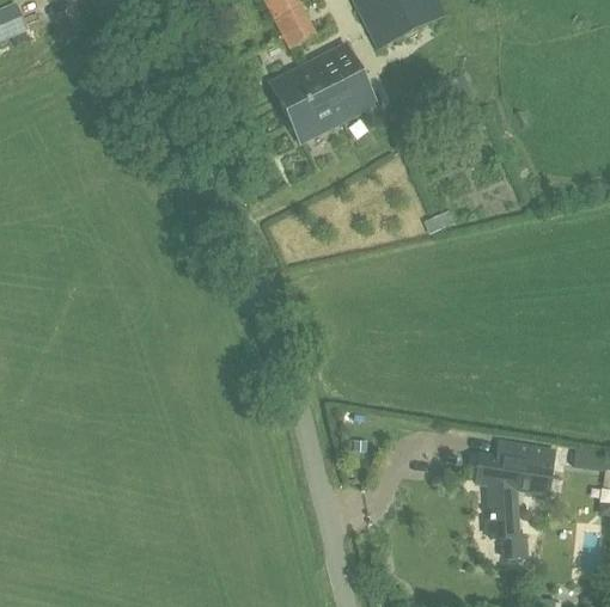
[(0,7),(0,41),(31,29),(19,0),(0,7)]
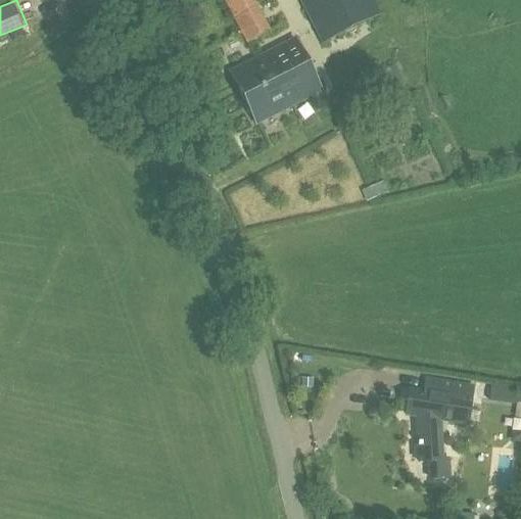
[(229,0),(250,40),(271,29),(254,0),(229,0)]
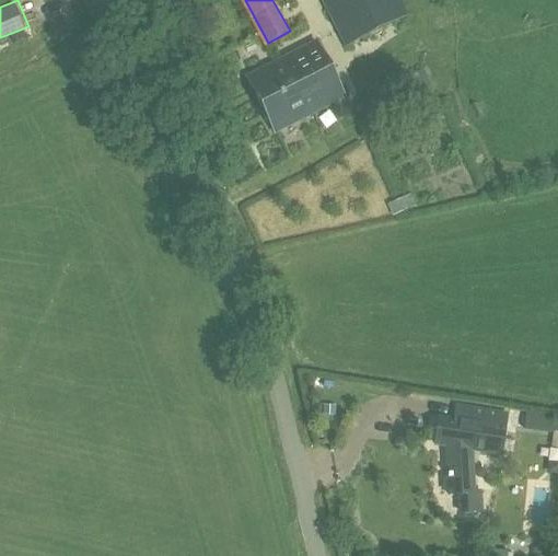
[(327,0),(350,42),(408,11),(402,0),(327,0)]
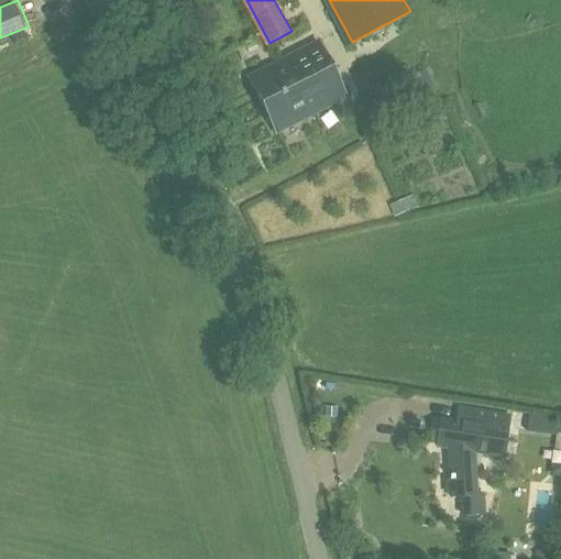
[(277,130),(349,94),(321,40),(250,75),(277,130)]
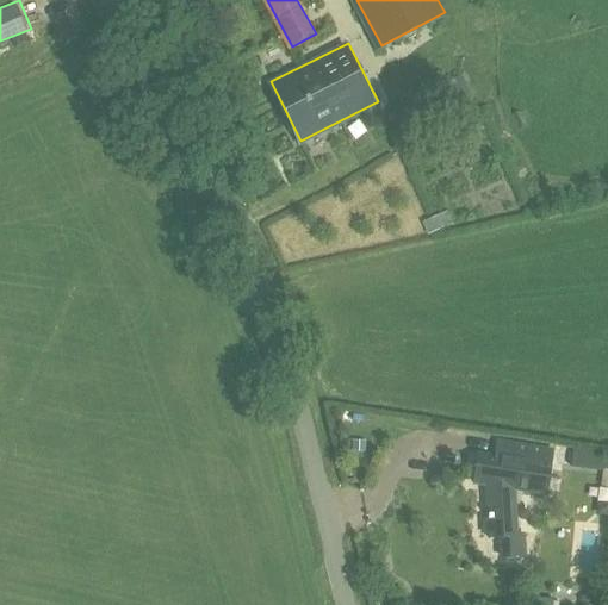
[(366,448),(366,437),(355,437),(355,448),(366,448)]
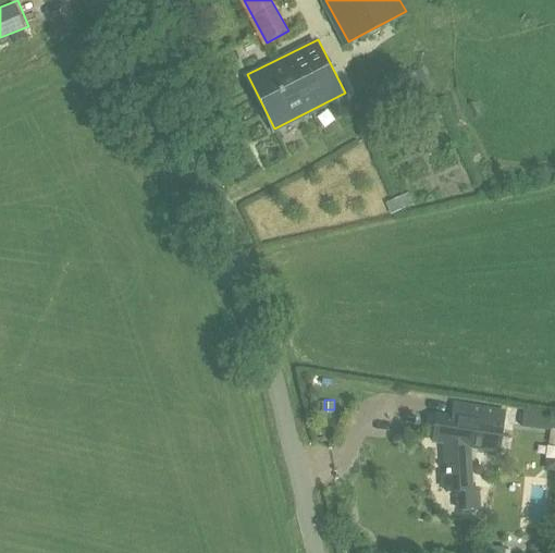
[(501,449),(507,408),(469,403),(467,418),(439,414),(435,439),(447,441),(451,472),(446,472),(448,486),(452,486),(452,490),(456,490),(458,504),(480,504),(479,488),(476,489),(470,444),(501,449)]
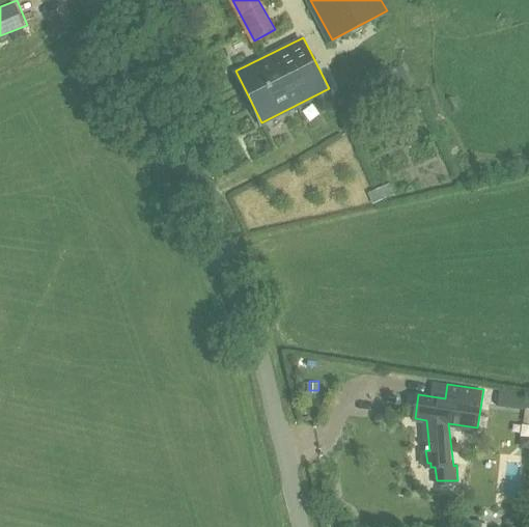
[(506,405),(507,389),(500,389),(499,404),(506,405)]
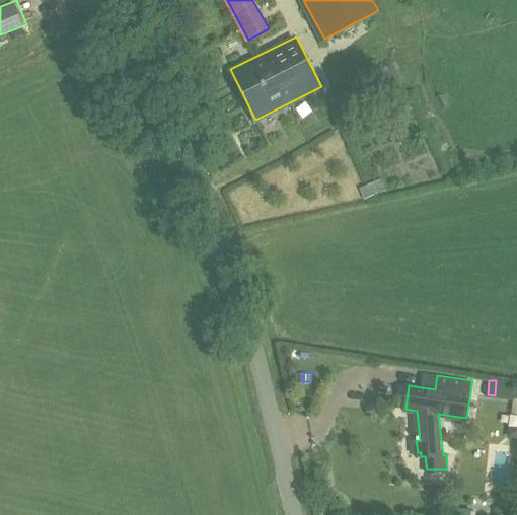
[(470,514),(472,506),(455,504),(453,514),(470,514)]
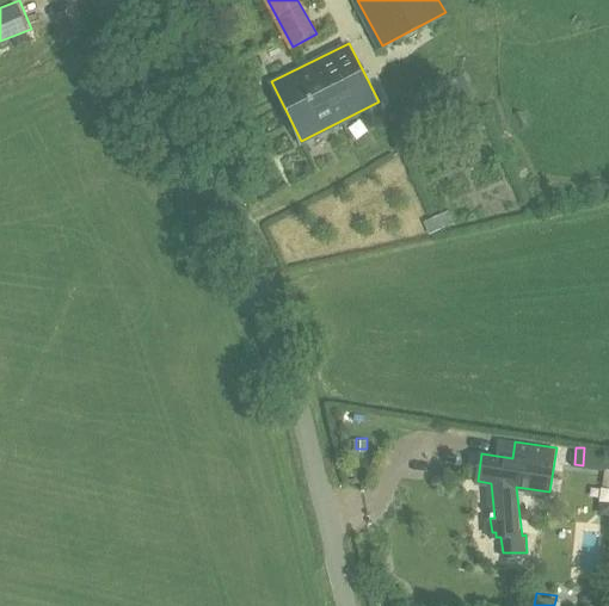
All buildings are outlined.
